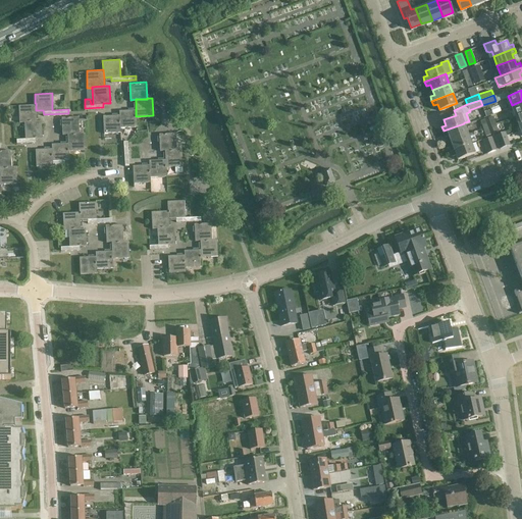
[(521,101),(512,105),(515,115),(521,112),(521,101)]
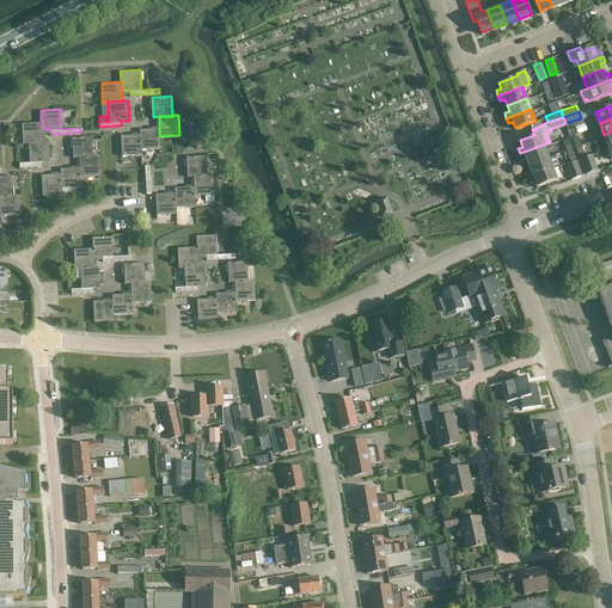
[(43,140),(42,129),(42,121),(41,121),(22,122),(23,142),(29,141),(43,140)]
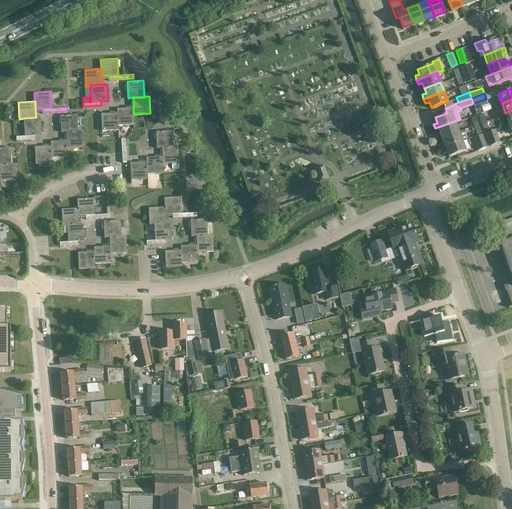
[(133,114),(133,106),(117,107),(117,112),(118,124),(134,123),(134,114),(133,114)]
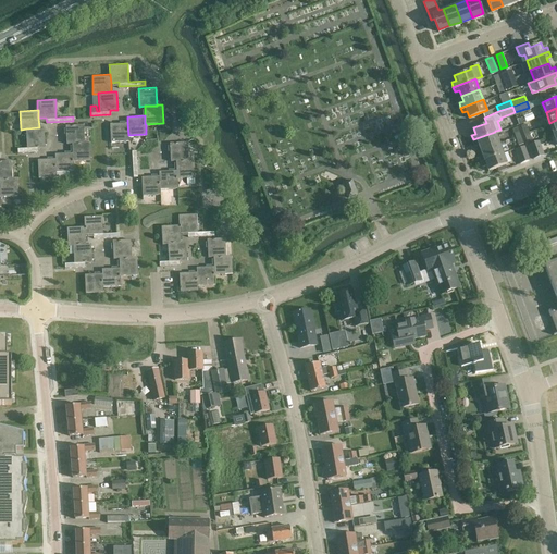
[(128,135),(127,122),(110,122),(111,140),(128,139),(128,135)]
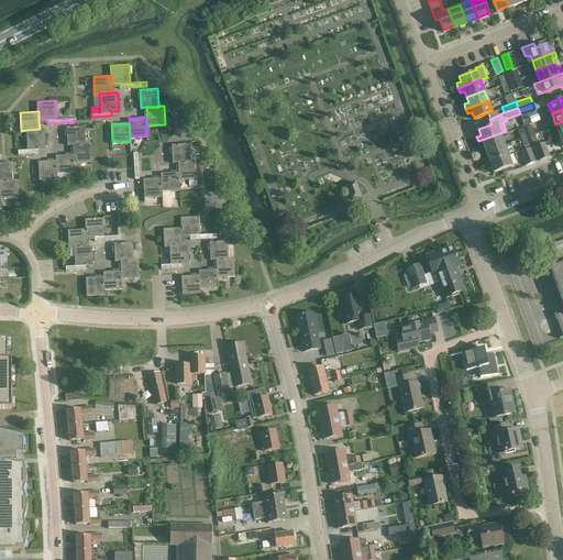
[(67,143),(73,143),(86,143),(86,142),(85,124),(66,125),(67,143)]
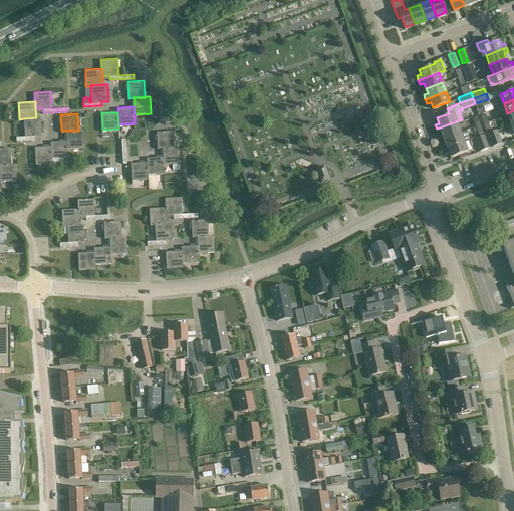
[(41,117),(36,117),(24,118),(25,136),(16,136),(17,140),(35,139),(35,135),(41,135),(41,117)]
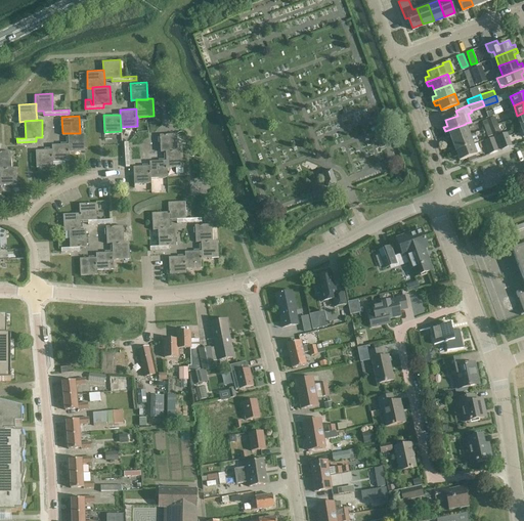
[(466,124),(445,131),(446,136),(450,134),(452,139),(470,133),(466,124)]
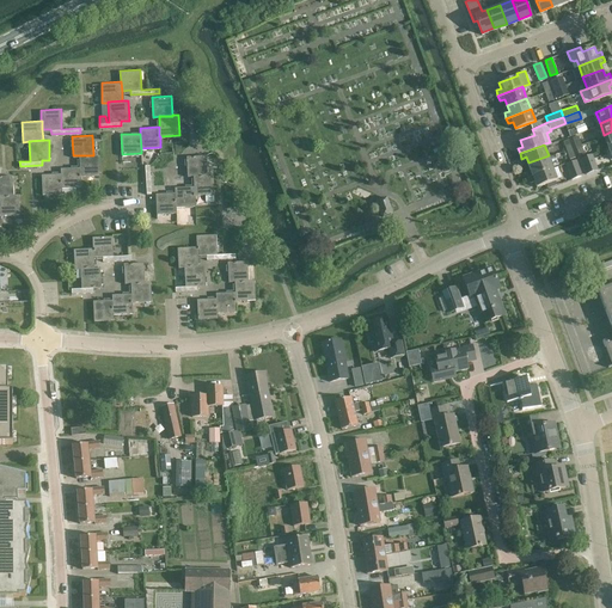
[(80,174),(101,174),(99,154),(93,154),(93,155),(79,155),(80,166),(80,174)]
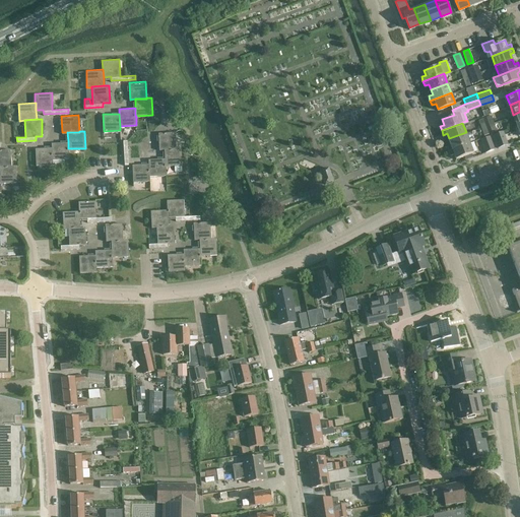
[(176,131),(165,131),(158,132),(159,148),(165,148),(176,148),(176,147),(176,131)]
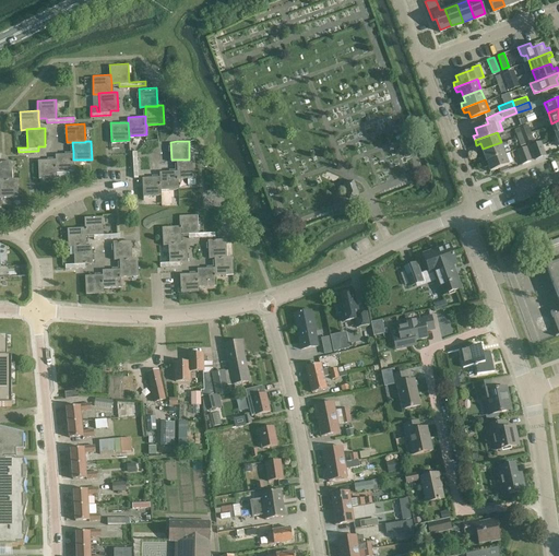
[(535,157),(542,155),(536,141),(531,143),(535,157)]
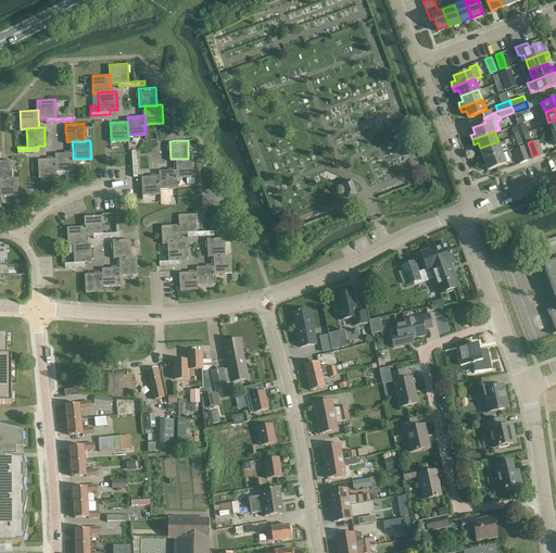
[(498,141),(480,148),(482,153),(478,155),(480,160),(502,151),(498,141)]
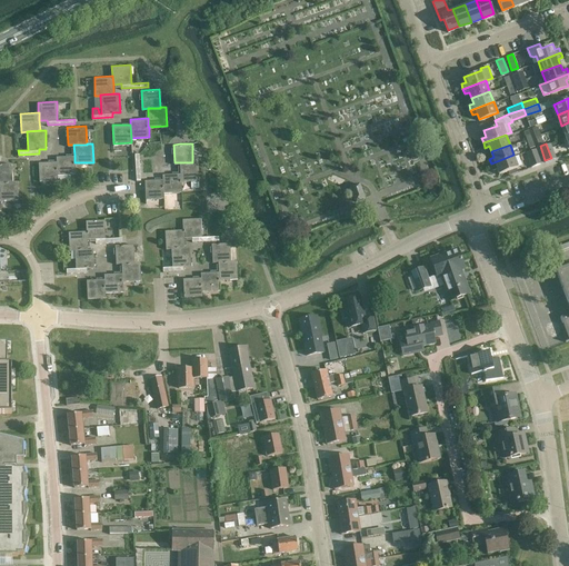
[(536,148),(529,150),(527,151),(531,166),(541,161),(536,148)]
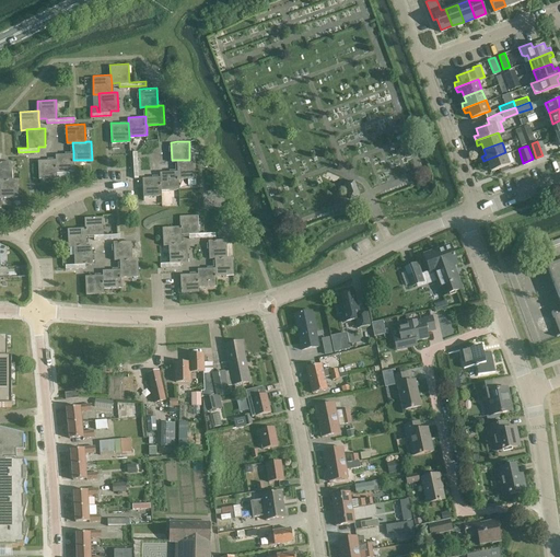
[(56,171),(57,171),(74,171),(73,160),(73,152),(56,153),(56,158),(56,171)]
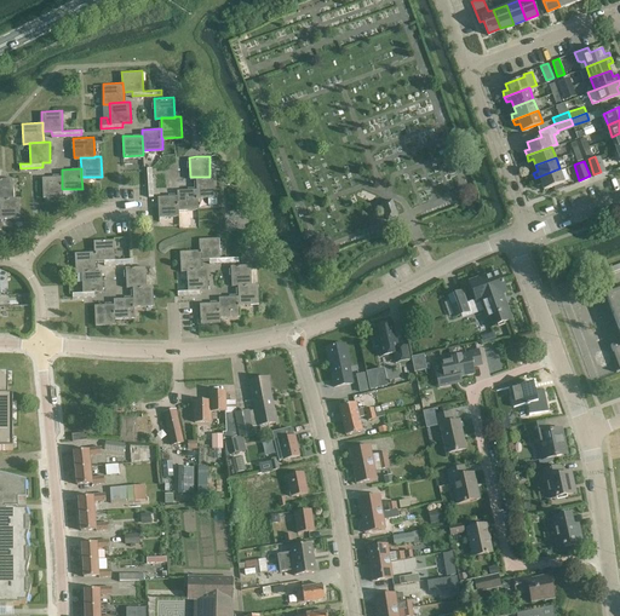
[(560,168),(535,178),(537,183),(541,182),(544,188),(564,180),(560,168)]
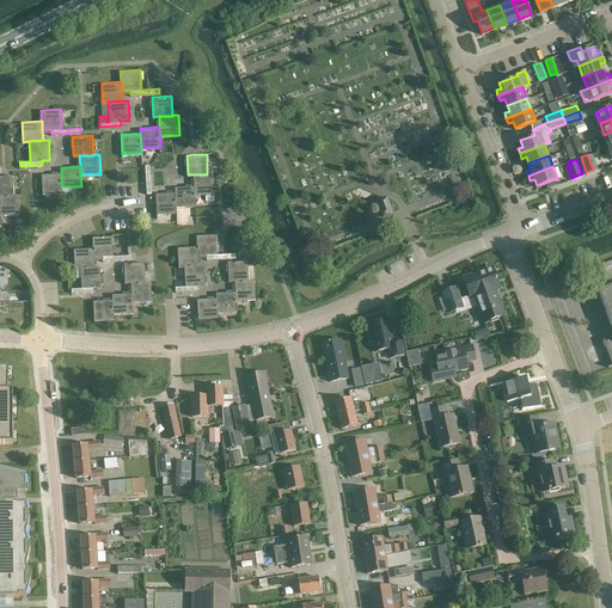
[(61,172),(51,173),(42,173),(42,194),(62,192),(62,186),(61,186),(61,172)]
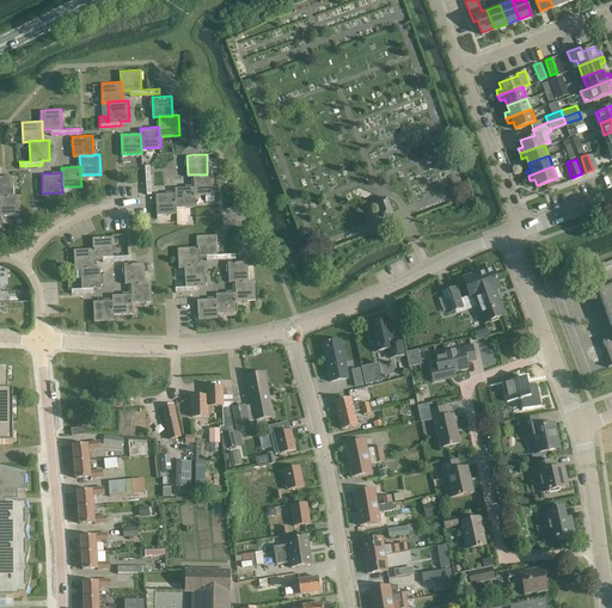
[(207,174),(194,174),(194,177),(194,183),(194,185),(195,194),(204,194),(206,201),(214,200),(214,192),(213,173),(207,173),(207,174)]
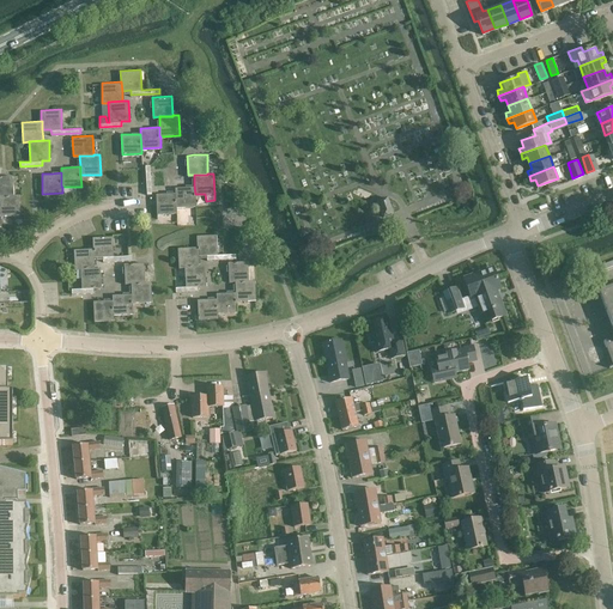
[(0,195),(13,195),(13,194),(12,175),(0,175),(0,195)]
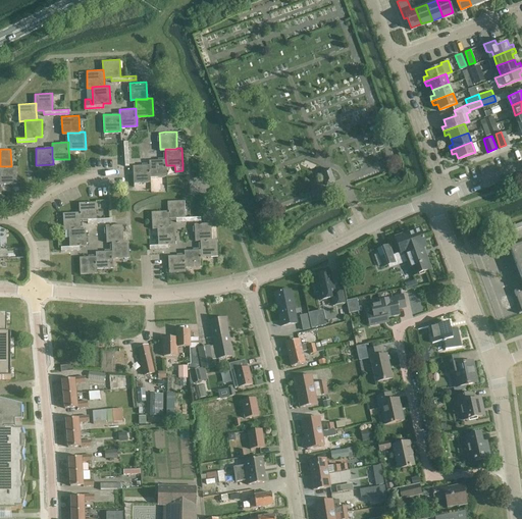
[(166,165),(165,158),(149,159),(149,163),(150,175),(167,175),(166,165)]
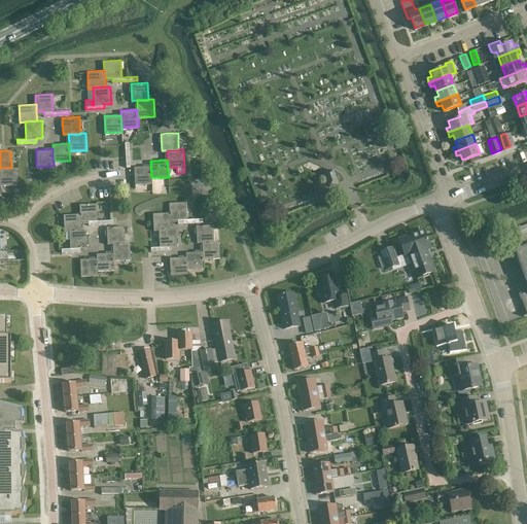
[(151,177),(150,165),(134,166),(135,183),(152,182),(151,177)]
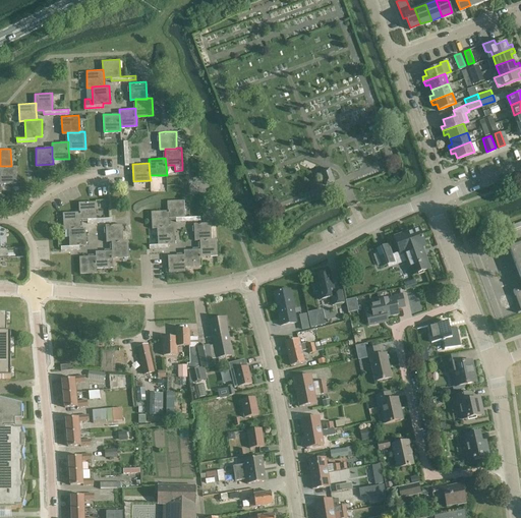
[(16,165),(11,165),(11,166),(0,166),(0,172),(0,175),(0,182),(1,182),(17,181),(16,165)]
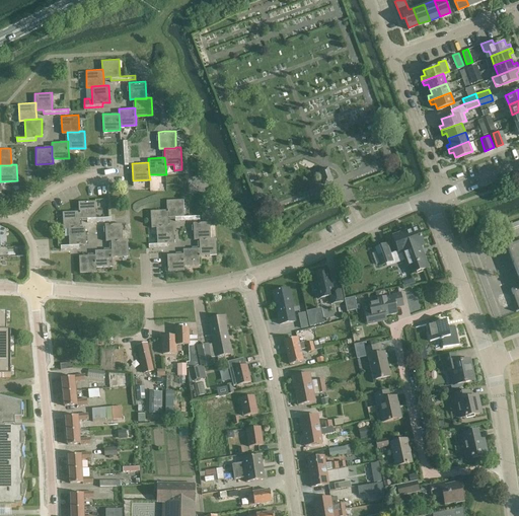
[(324,182),(332,178),(327,166),(319,169),(324,182)]
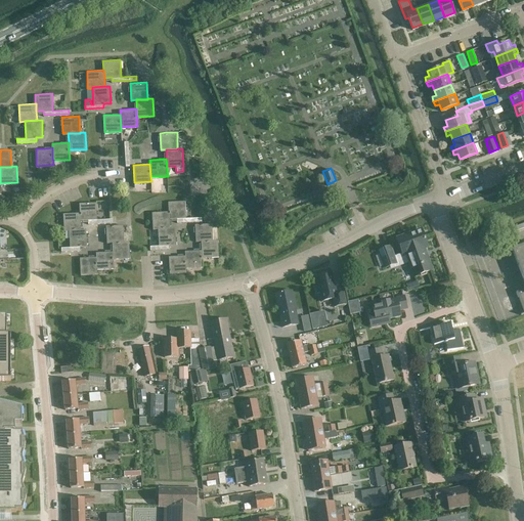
[(168,201),(169,210),(169,218),(176,217),(177,221),(202,220),(202,216),(186,217),(185,200),(168,201)]
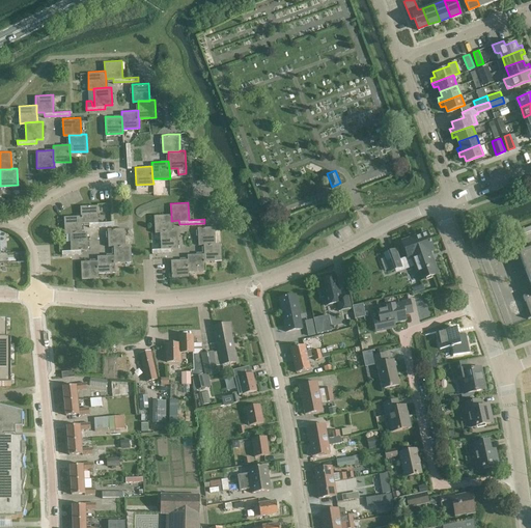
[(114,224),(114,220),(99,221),(98,204),(80,204),(81,215),(82,222),(89,222),(89,225),(114,224)]
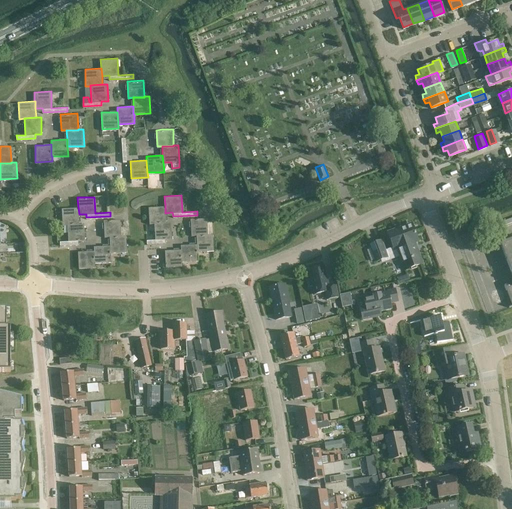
[(166,221),(165,213),(165,205),(148,206),(149,223),(154,223),(154,222),(166,221)]
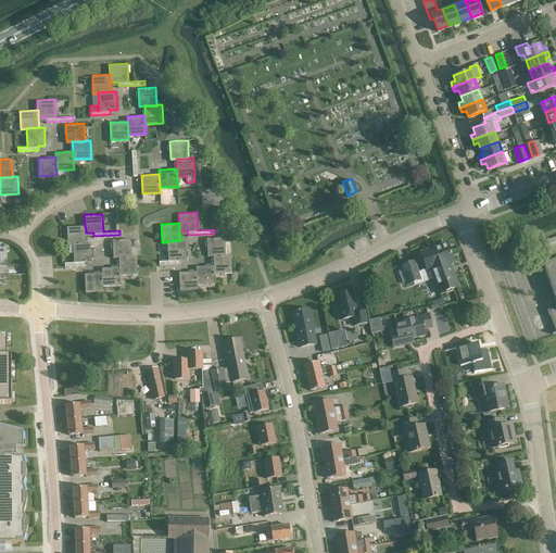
[(85,225),(67,226),(67,243),(73,243),(73,242),(86,242),(86,233),(85,225)]
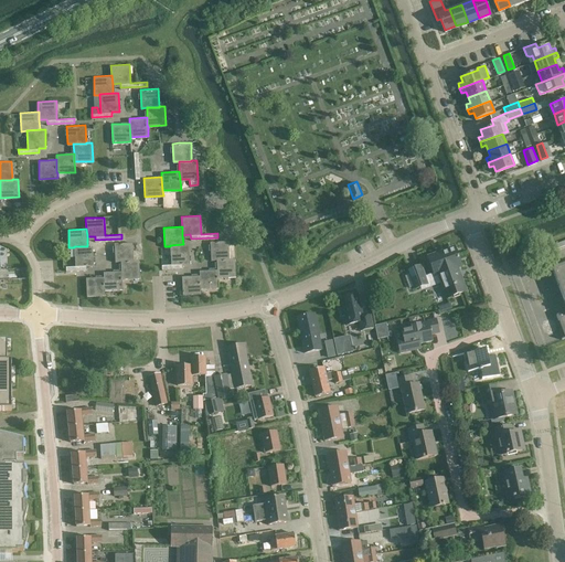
[(230,258),(230,257),(228,240),(210,241),(211,260),(216,260),(230,258)]
